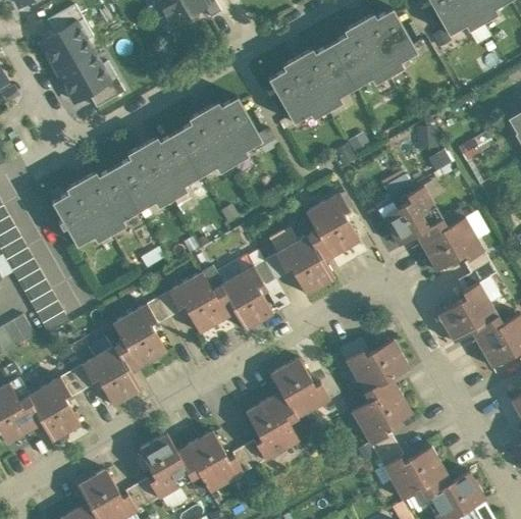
[(15,0),(20,8),(35,0),(15,0)]
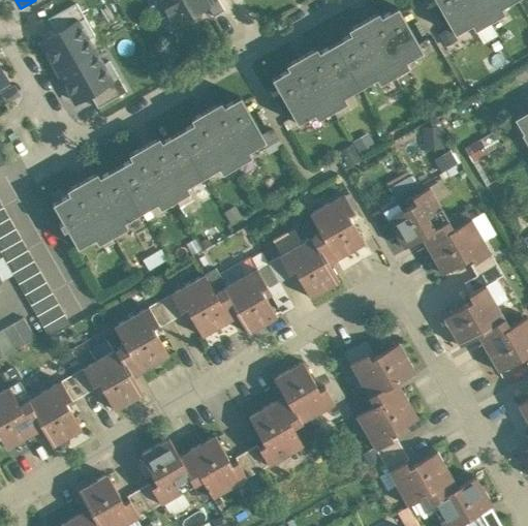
[(161,0),(177,26),(179,25),(184,26),(190,22),(192,18),(208,8),(203,0),(161,0)]
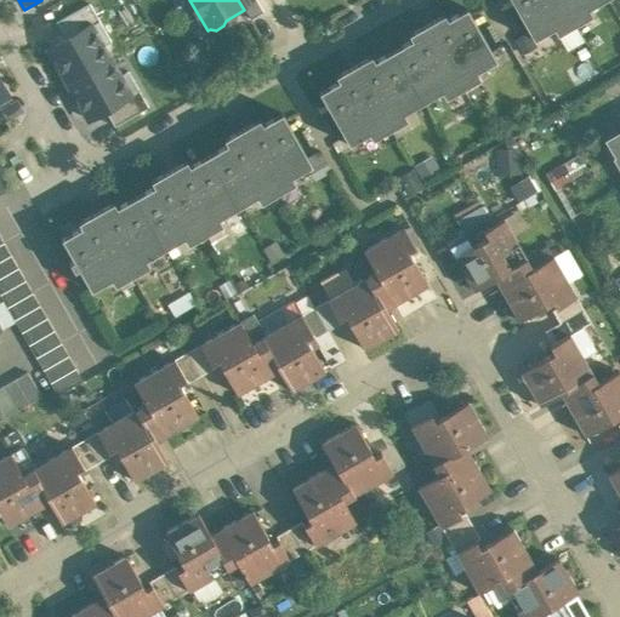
[(265,15),(255,0),(238,0),(244,10),(251,22),(265,15)]
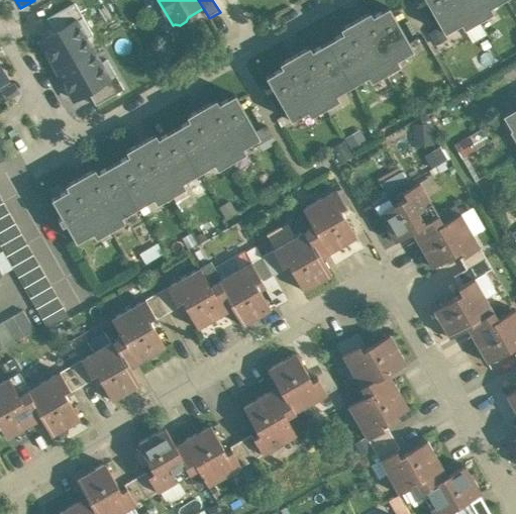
[(493,15),(490,10),(506,0),(424,0),(445,34),(461,25),(465,31),(493,15)]
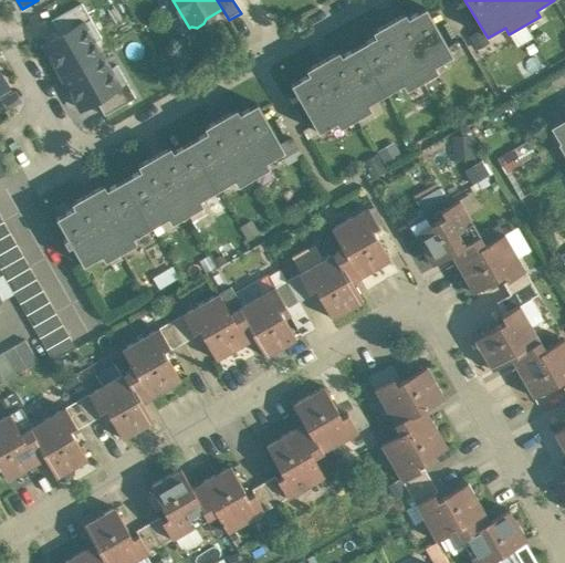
[(437,74),(433,69),(452,58),(425,11),(408,20),(405,16),(374,33),(376,38),(359,48),(387,95),(404,85),(407,91),(437,74)]
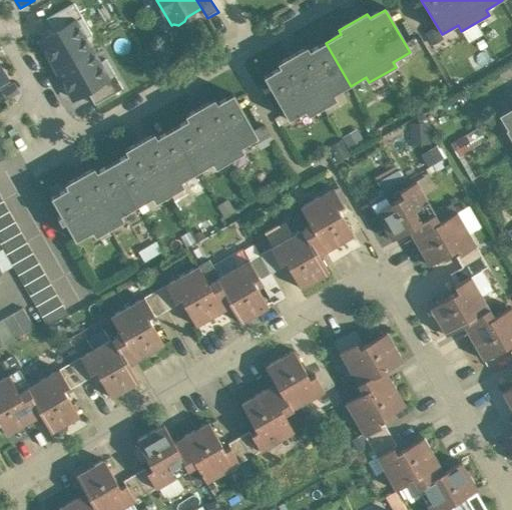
[(337,101),(334,95),(351,86),(326,43),(310,52),(308,48),(279,64),(282,69),(265,78),(290,121),(306,111),(309,117),(337,101)]
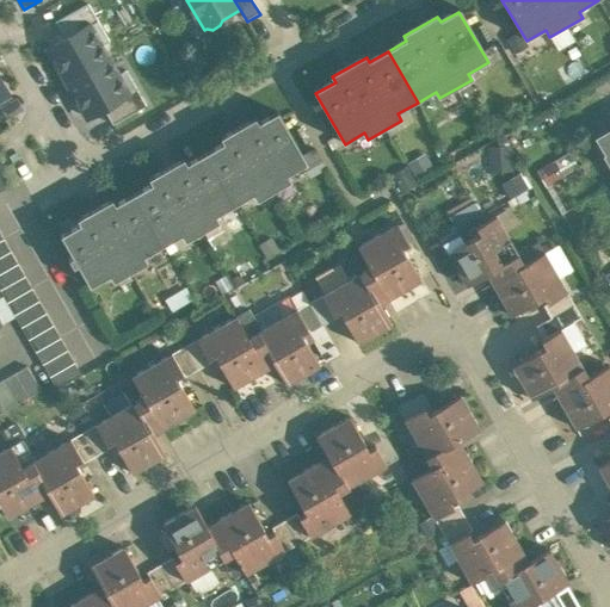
[(71,85),(90,119),(136,94),(118,60),(71,85)]
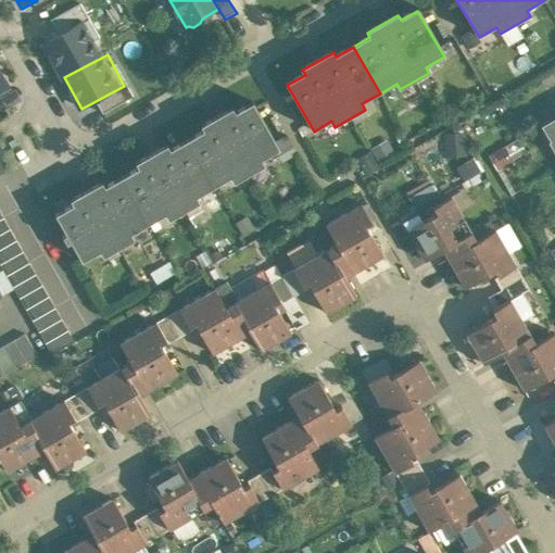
[(266,166),(263,161),(279,151),(253,104),(236,114),(232,110),(202,127),(204,132),(187,141),(214,188),(231,178),(235,184),(266,166)]
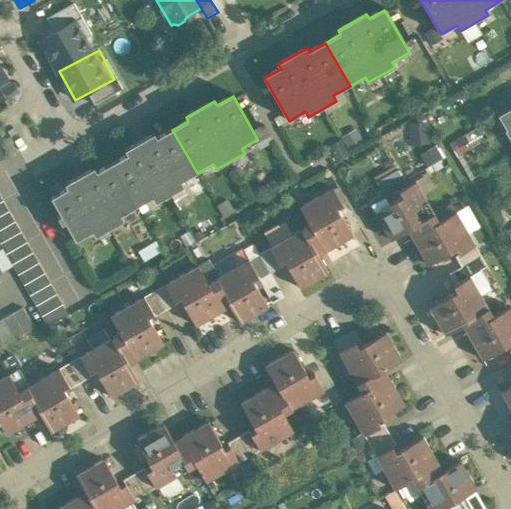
[(510,112),(500,118),(508,132),(506,133),(510,141),(510,112)]
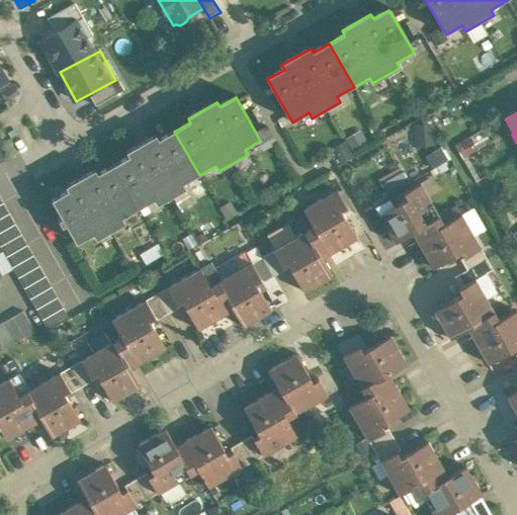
[(413,129),(421,149),(437,142),(429,122),(413,129)]
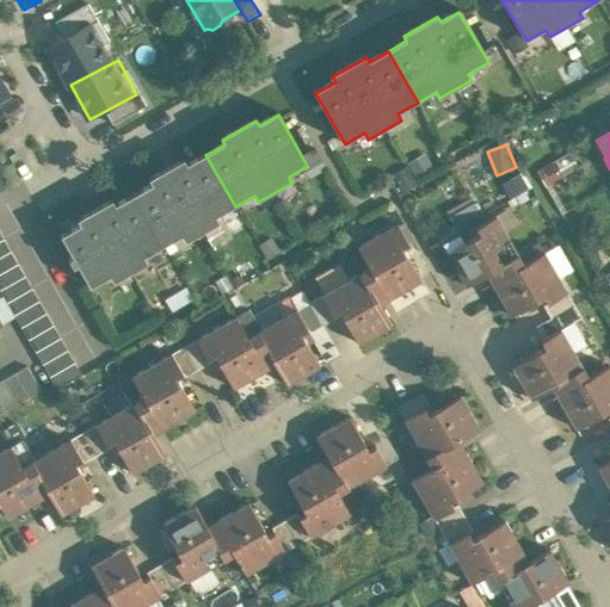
[(220,223),(216,217),(235,206),(205,155),(186,166),(184,161),(151,180),(154,185),(135,196),(164,247),(183,236),(186,242),(220,223)]
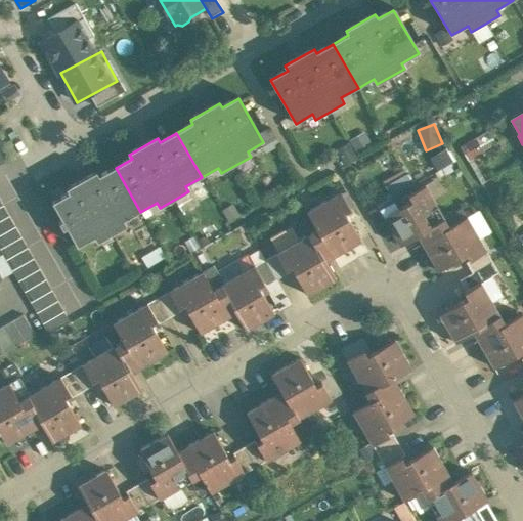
[(448,150),(433,159),(439,170),(454,162),(448,150)]
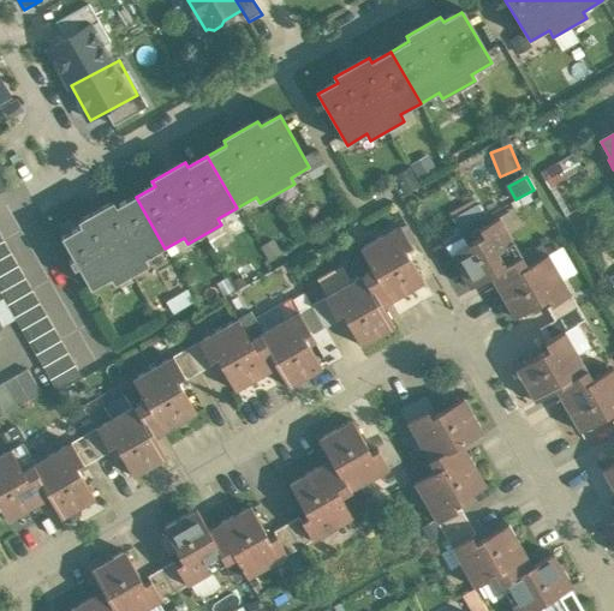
[(150,265),(147,258),(165,249),(136,197),(118,208),(114,202),(79,222),(83,227),(63,238),(76,259),(71,262),(76,271),(81,268),(93,289),(113,279),(117,285),(150,265)]
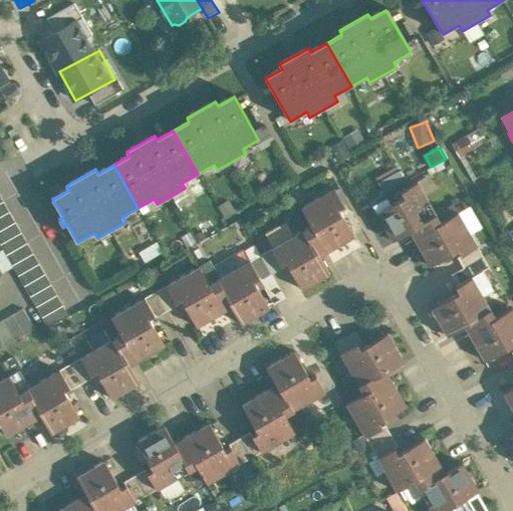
[(383,194),(406,185),(400,169),(376,178),(383,194)]
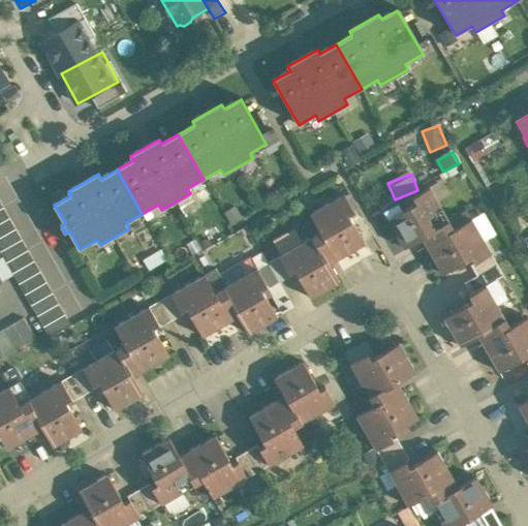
[(471,221),(454,231),(430,189),(412,199),(416,206),(387,221),(404,250),(423,240),(443,276),(471,259),(474,266),(492,255),(471,221)]
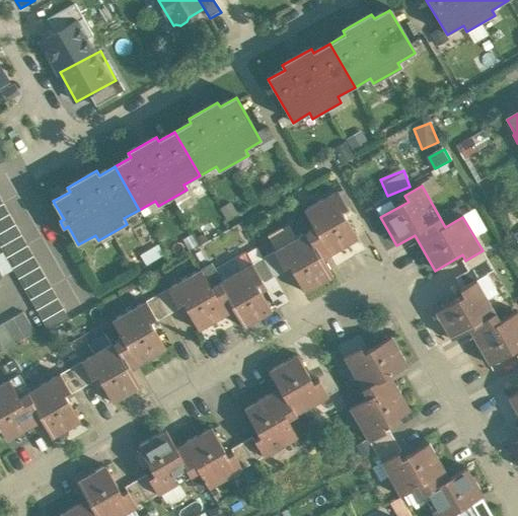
[(339,193),(304,213),(314,230),(274,253),(283,271),(284,270),(289,267),(305,295),(334,279),(322,261),(358,240),(342,213),(348,210),(339,193)]
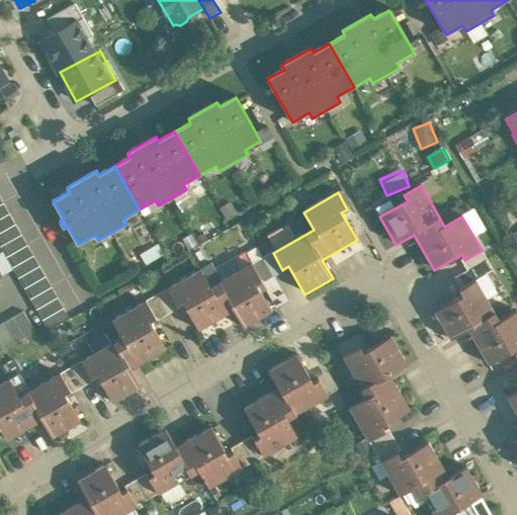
[(0,207),(0,221),(9,216),(3,205),(0,207)]
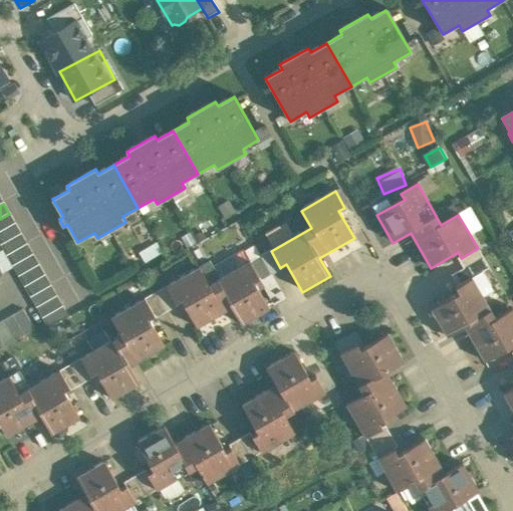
[(0,234),(16,225),(9,214),(0,219),(0,234)]
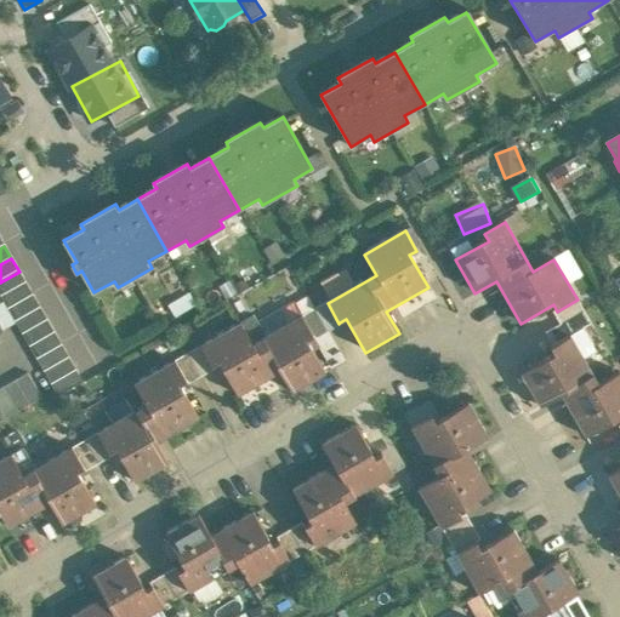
[(0,283),(0,296),(1,298),(26,284),(20,272),(0,283)]
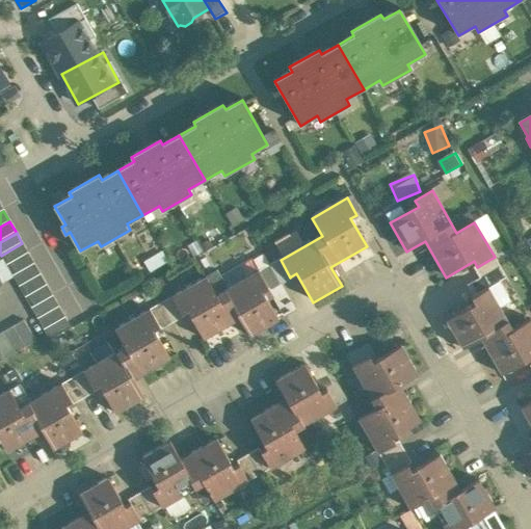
[(1,256),(7,266),(28,254),(22,243),(1,256)]
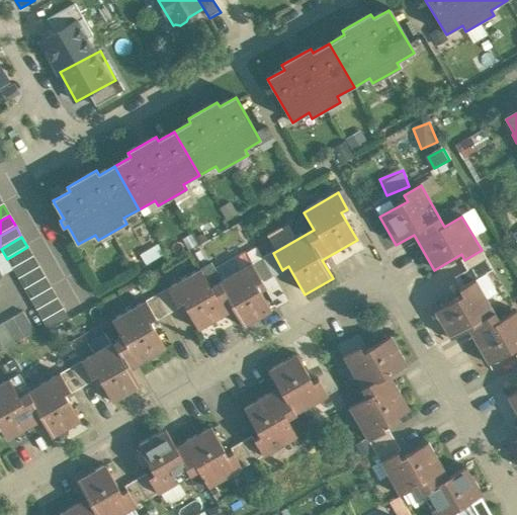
[(13,270),(34,258),(27,247),(7,259),(13,270)]
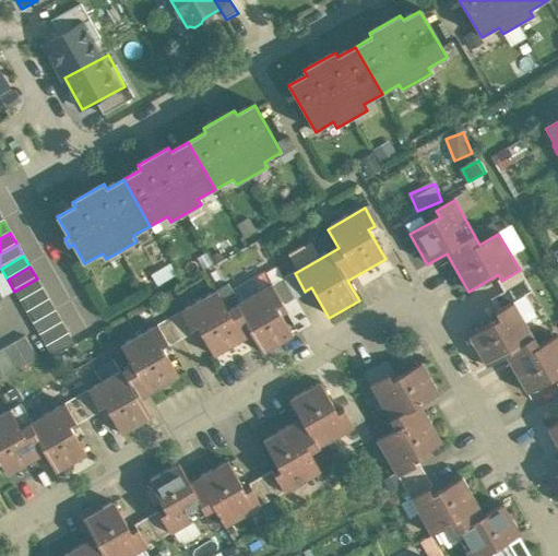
[(520,270),(501,281),(498,283),(505,294),(526,282),(520,270)]
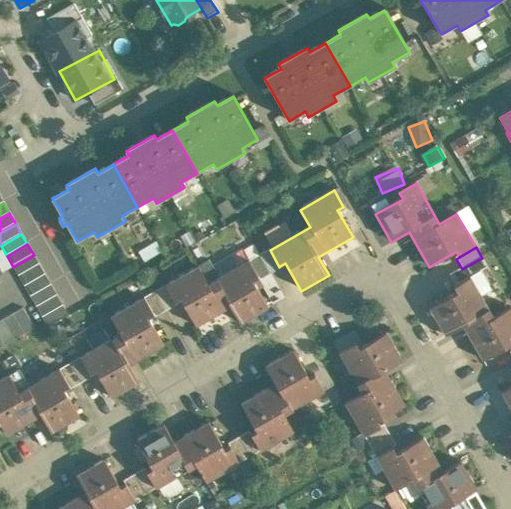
[(279,267),(270,250),(259,256),(271,275),(281,269),(280,266),(279,267)]
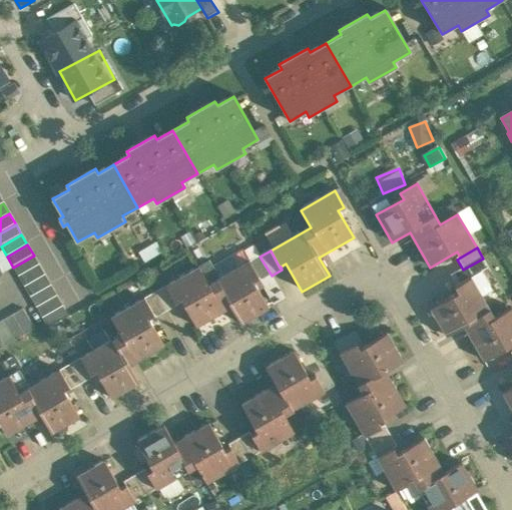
[(13,268),(19,278),(39,266),(34,256),(13,268)]
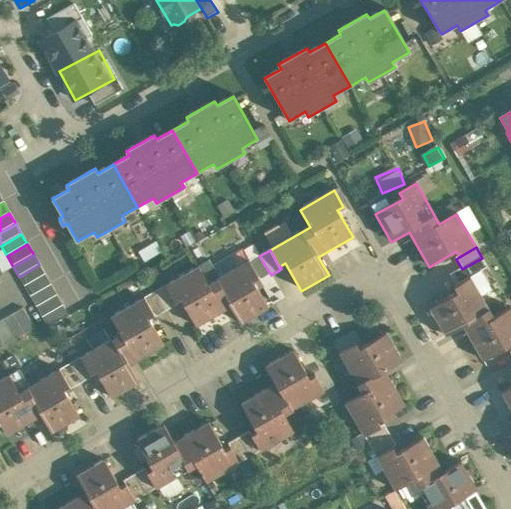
[(271,275),(259,256),(249,262),(258,279),(260,282),(271,275)]
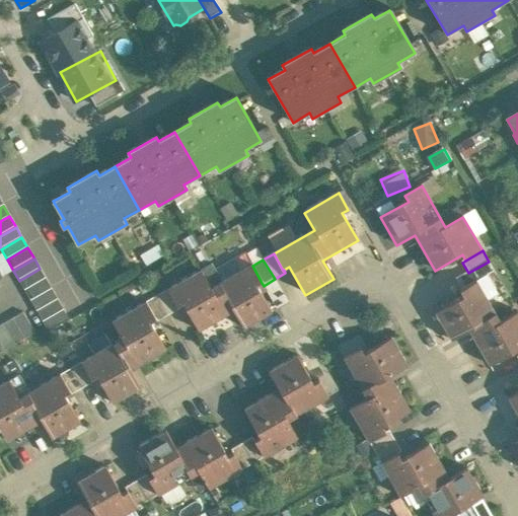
[(489,262),(468,273),(474,283),(476,282),(477,282),(495,272),(489,262)]
